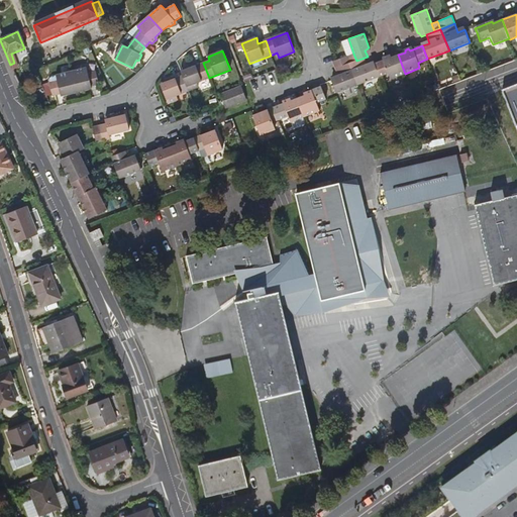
[(347,56),(350,64),(356,61),(353,54),(347,56)]
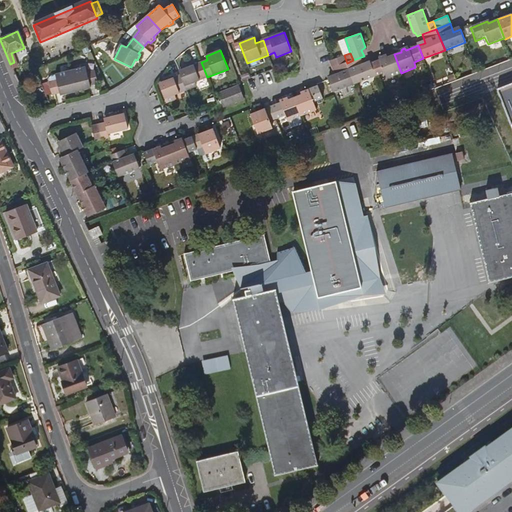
[(370,64),(375,76),(383,73),(386,79),(401,73),(394,54),(385,58),(384,57),(382,57),(381,58),(379,60),(370,64)]
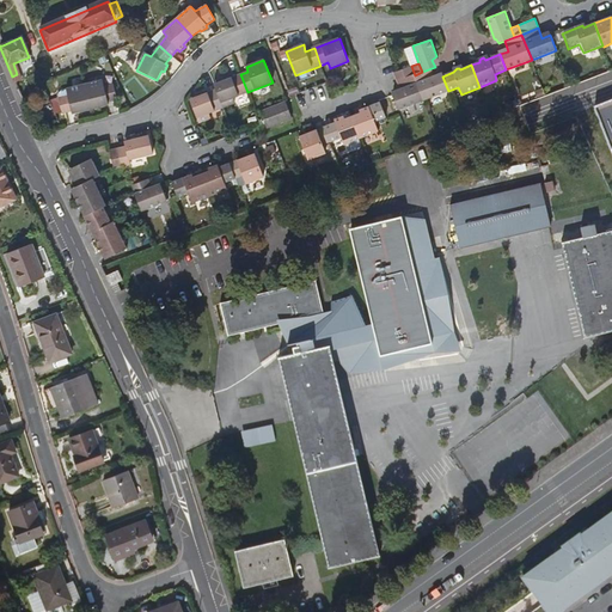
[(397,81),(415,75),(411,66),(395,73),(397,81)]
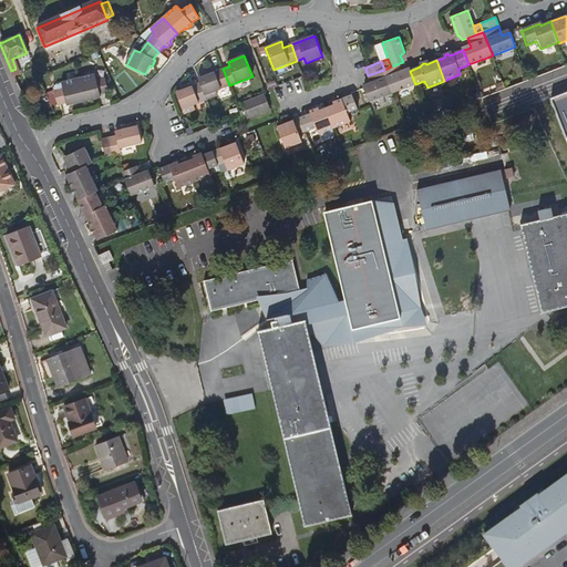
[(391,66),(384,70),(393,93),(415,84),(410,71),(403,73),(400,63),(391,66)]
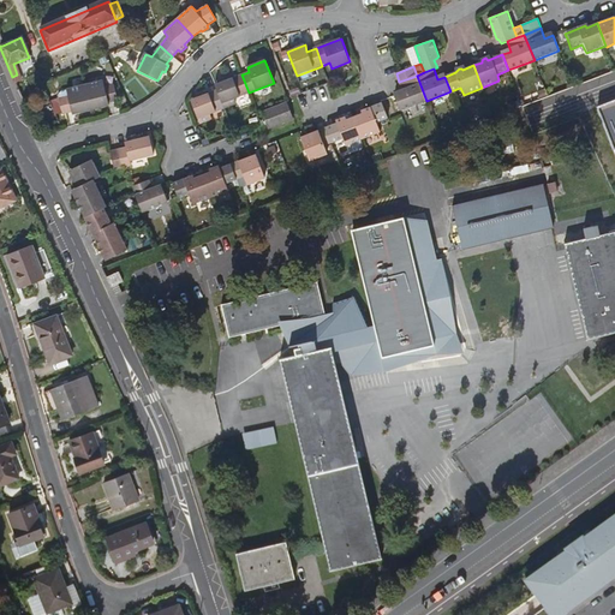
[(249,93),(242,75),(214,85),(218,90),(224,108),(236,103),(234,99),(249,93)]
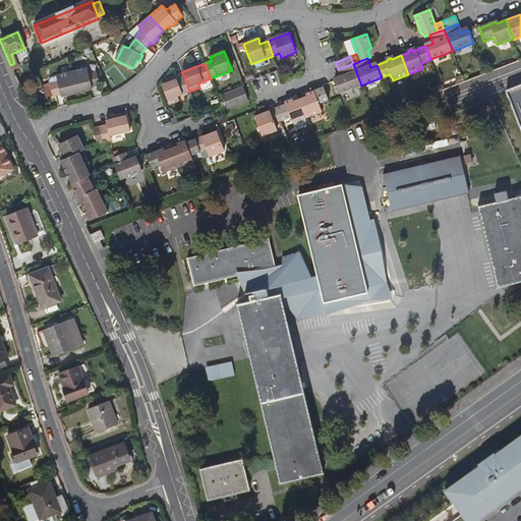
[(361,85),(353,64),(338,69),(341,76),(334,78),(339,94),(361,85)]
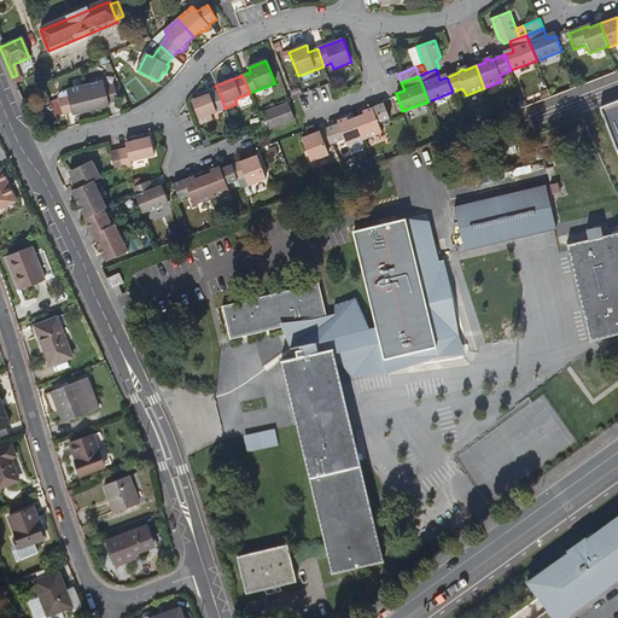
[(103,81),(83,86),(91,111),(109,106),(109,104),(118,101),(114,85),(104,87),(103,81)]
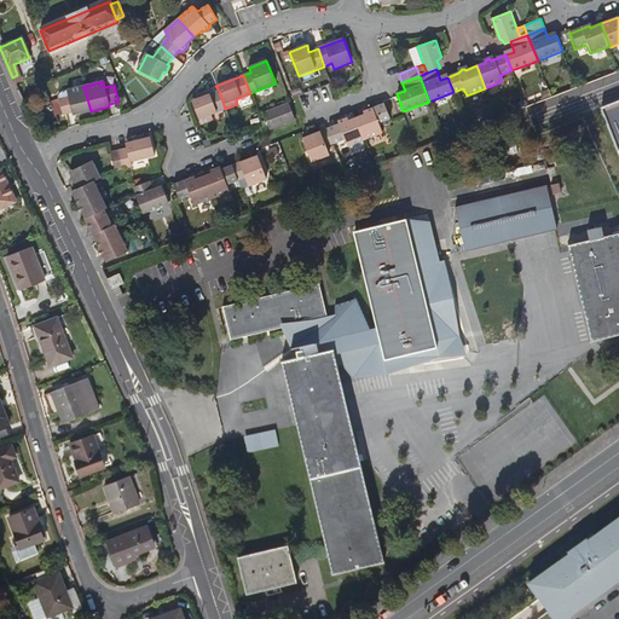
[(91,111),(84,86),(65,92),(67,98),(58,99),(63,116),(71,114),(73,116),(91,111)]
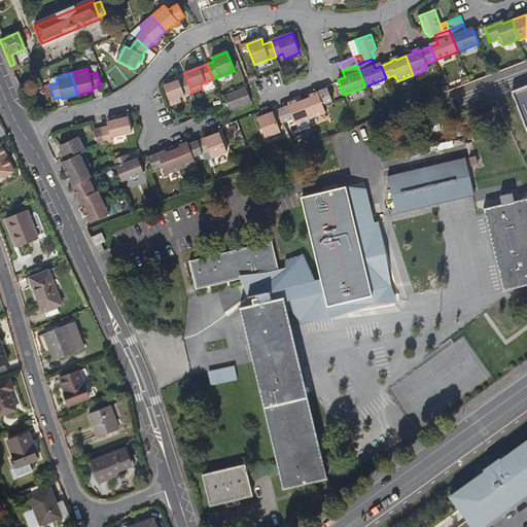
[(191,93),(186,77),(164,85),(172,106),(181,102),(180,98),(191,93)]
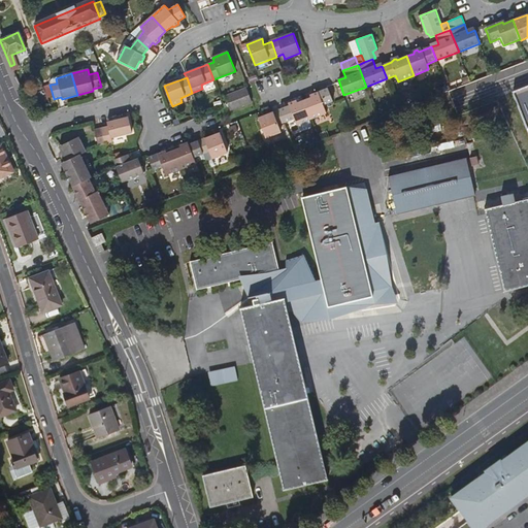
[(527,86),(514,92),(527,125),(527,86)]
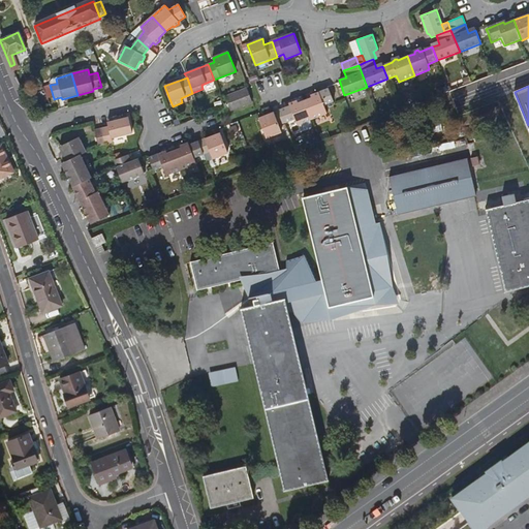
[(247,88),(226,97),(231,111),(253,102),(247,88)]
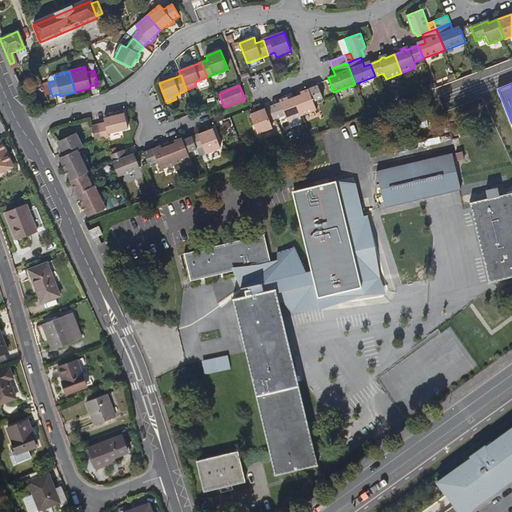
[(301,95),(295,98),(302,117),(317,111),(314,103),(323,99),(318,86),(300,93),(301,95)]
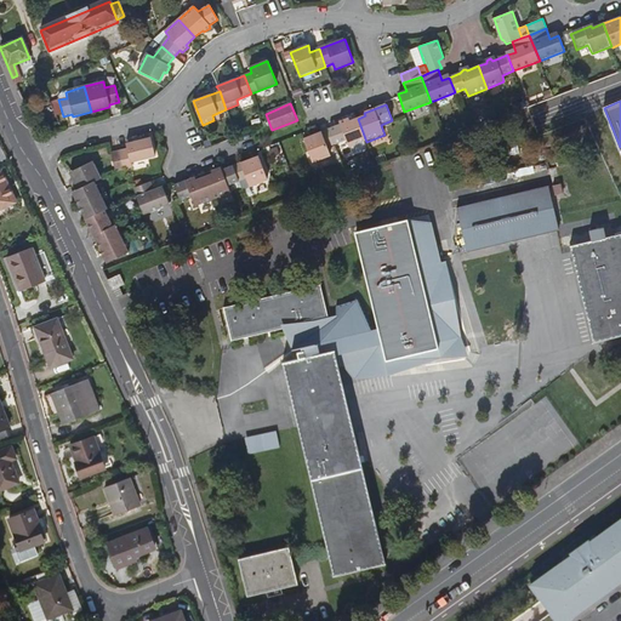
[(36,130),(44,126),(38,115),(30,119),(36,130)]
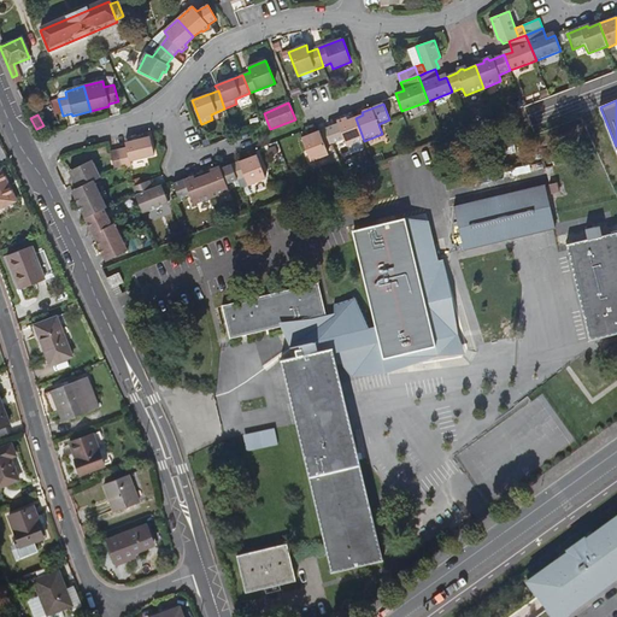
[(339,124),(327,129),(334,145),(344,141),(347,147),(364,141),(356,118),(350,121),(348,117),(338,121),(339,124)]
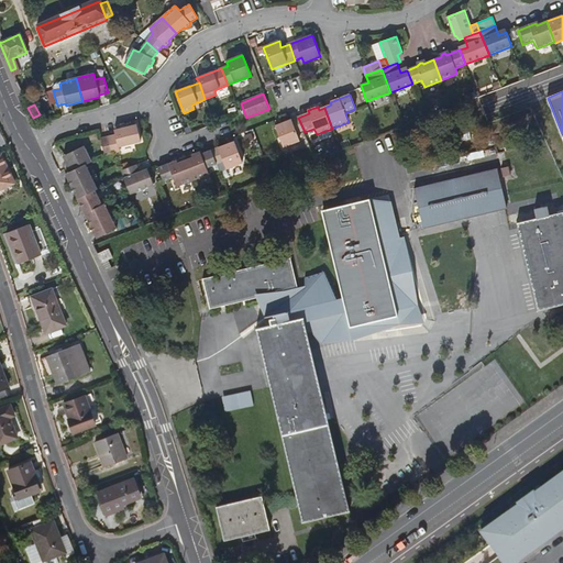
[(305,132),(298,118),(276,127),(284,148),(300,142),(298,134),(305,132)]
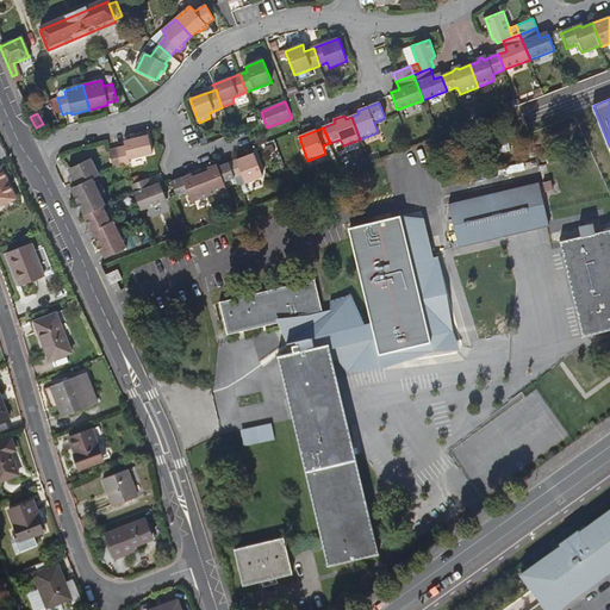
[(124,145),(117,148),(122,166),(129,163),(129,160),(153,153),(148,135),(123,141),(124,145)]
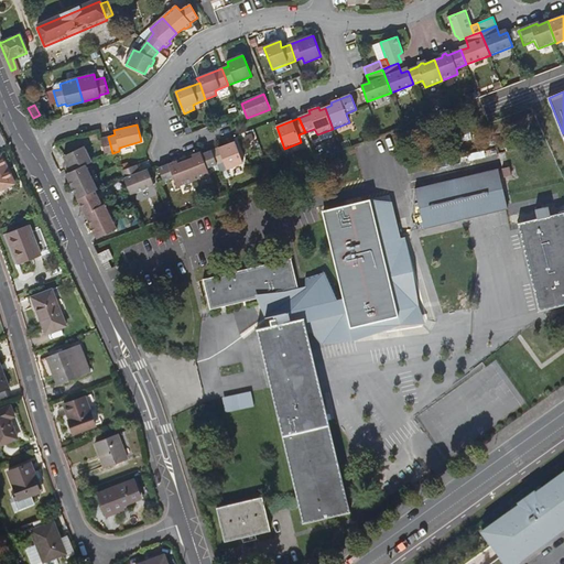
[(255,141),(252,134),(245,137),(248,143),(255,141)]
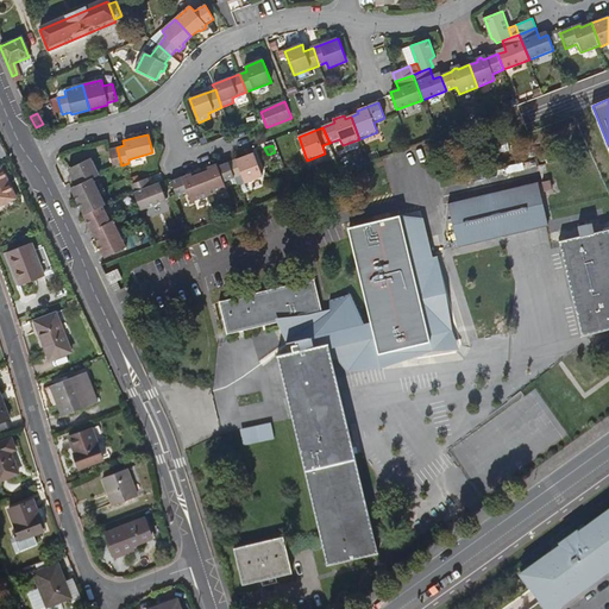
[(121,165),(117,148),(108,150),(114,168),(121,165)]
